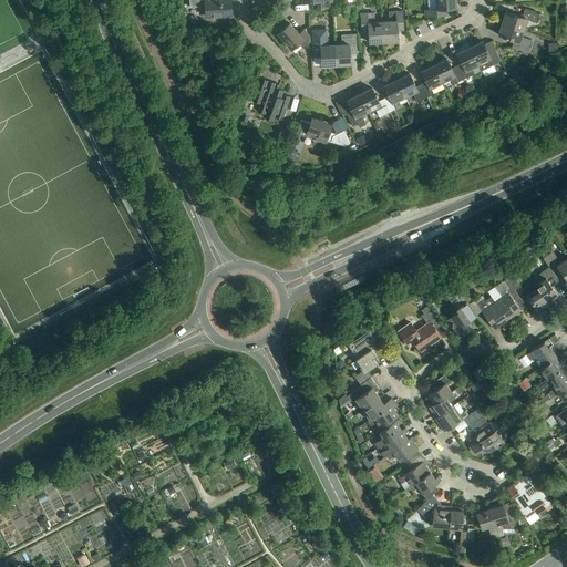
[(189,0),(191,7),(199,7),(207,6),(207,18),(230,16),(228,0),(189,0)]
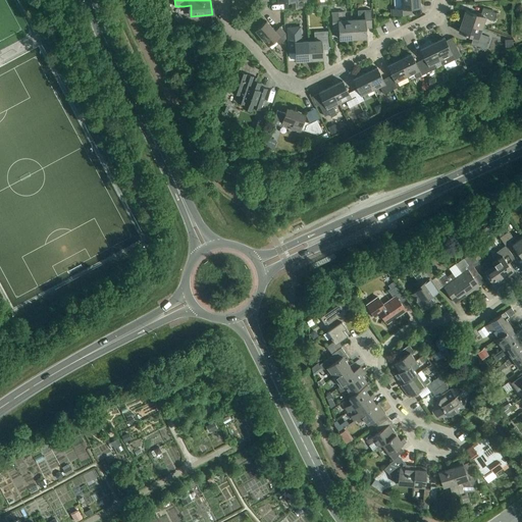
[(419,0),(401,0),(402,8),(393,9),(394,15),(411,14),(411,8),(420,7),(419,0)]
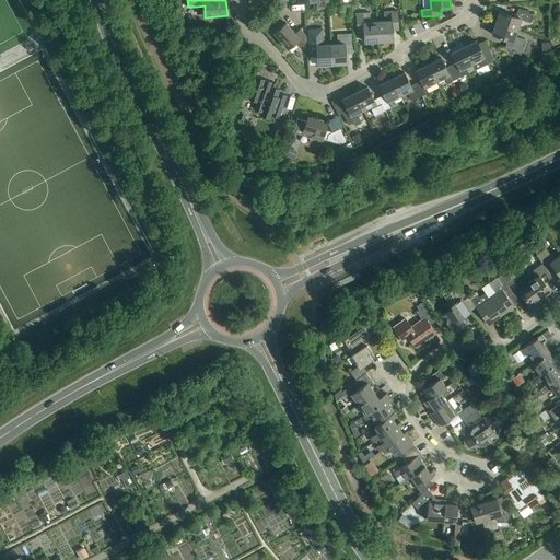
[(500,11),(496,23),(516,31),(521,19),(531,22),(533,14),(517,9),(515,16),(500,11)]
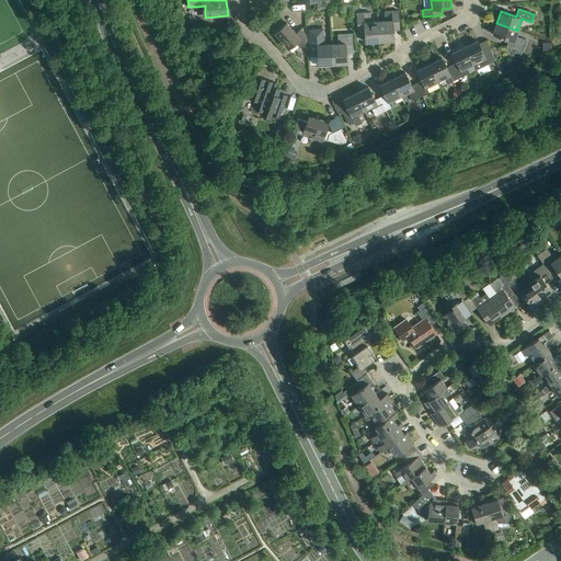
[(385,21),(378,22),(379,41),(393,41),(392,26),(399,26),(398,11),(385,11),(385,21)]
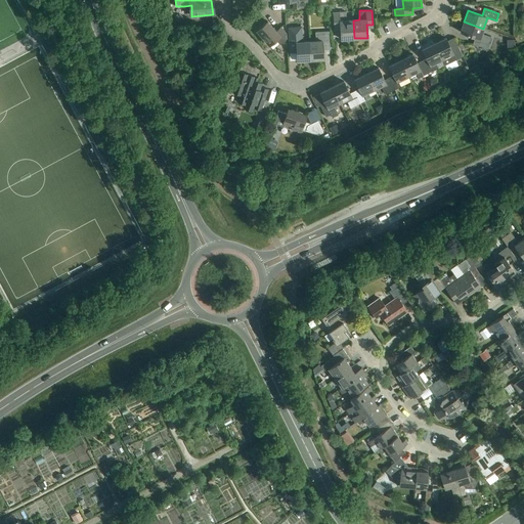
[(354,38),(353,20),(346,20),(346,11),(333,12),(334,28),(340,27),(341,39),(354,38)]
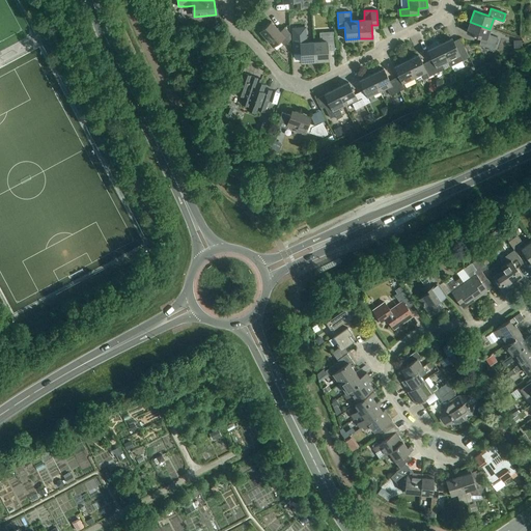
[(280,31),(271,22),(260,31),(273,46),(282,38),(286,43),(290,38),(290,34),(284,28),(280,31)]
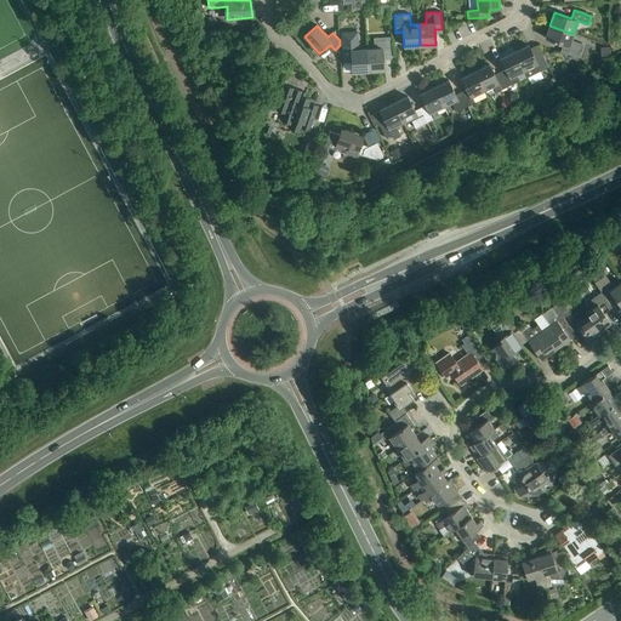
[(573,34),(550,26),(546,38),(563,44),(560,52),(577,57),(581,44),(571,40),(573,34)]
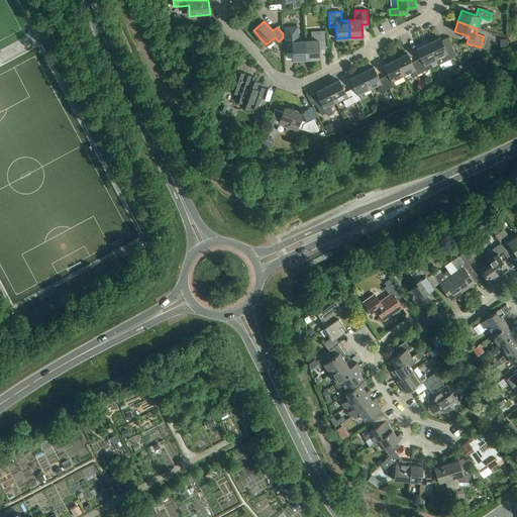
[(307,60),(305,41),(299,41),(298,26),(285,27),(286,33),(285,33),(285,48),(293,47),(293,60),(307,60)]
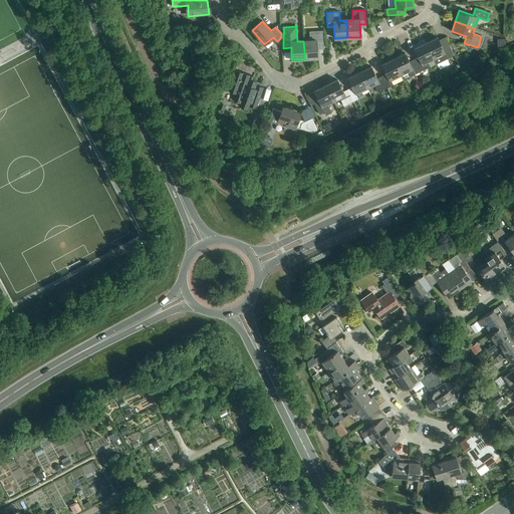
[(310,40),(303,41),(305,59),(317,58),(316,45),(323,45),(322,31),(309,31),(310,40)]
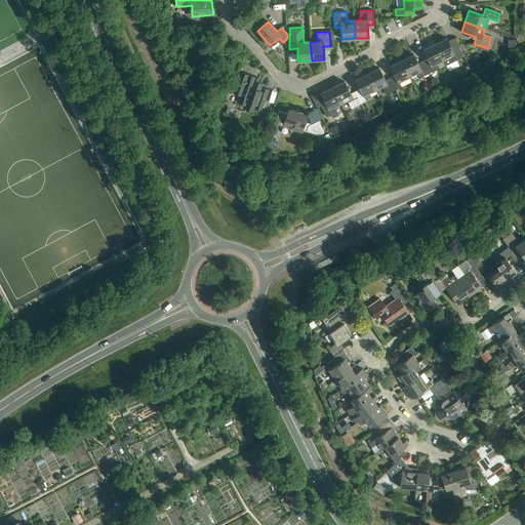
[(463,56),(457,44),(451,47),(448,41),(447,38),(435,44),(443,62),(445,66),(446,66),(449,71),(459,67),(456,61),(463,56)]
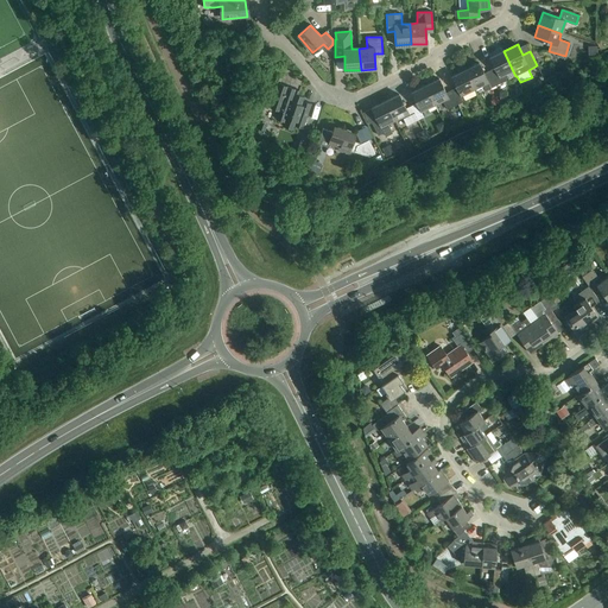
[(495,69),(489,71),(496,86),(508,80),(506,75),(513,71),(504,51),(489,58),(495,69)]
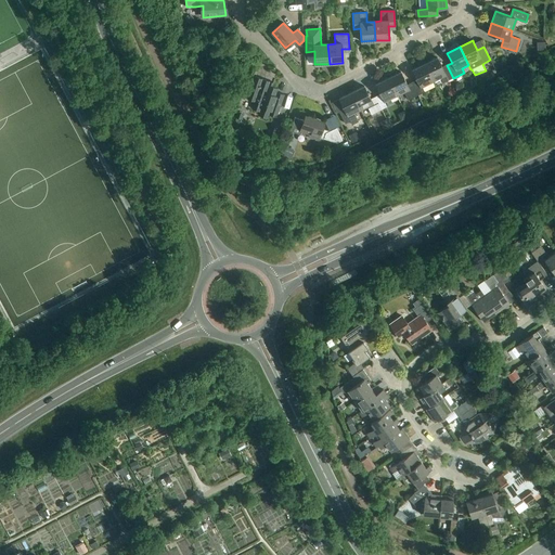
[(437,57),(425,64),(434,81),(440,78),(442,84),(453,78),(447,65),(442,67),(437,57)]
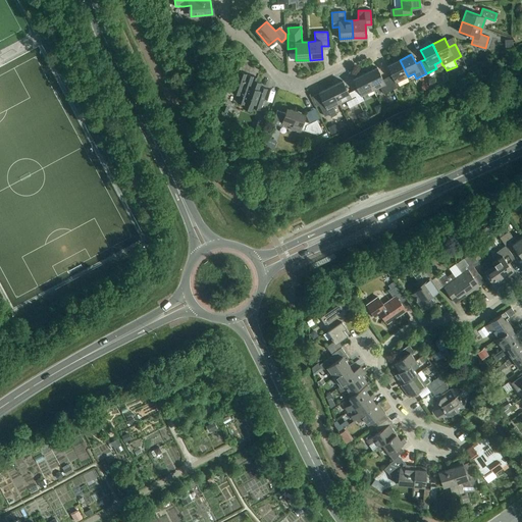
[(392,75),(387,77),(394,90),(398,87),(396,83),(408,76),(400,60),(387,66),(392,75)]
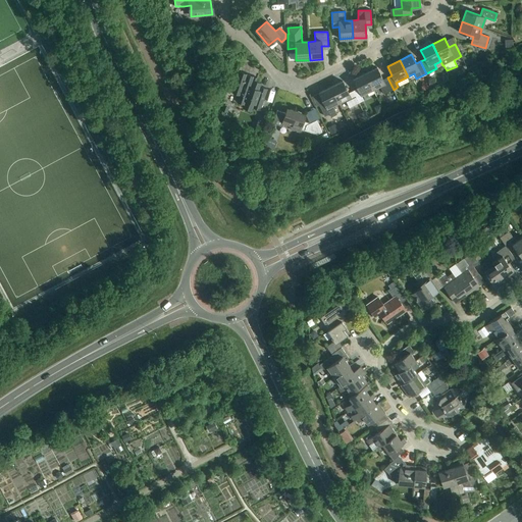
[(377,67),(365,73),(373,90),(380,87),(383,94),(394,90),(387,77),(382,80),(377,67)]
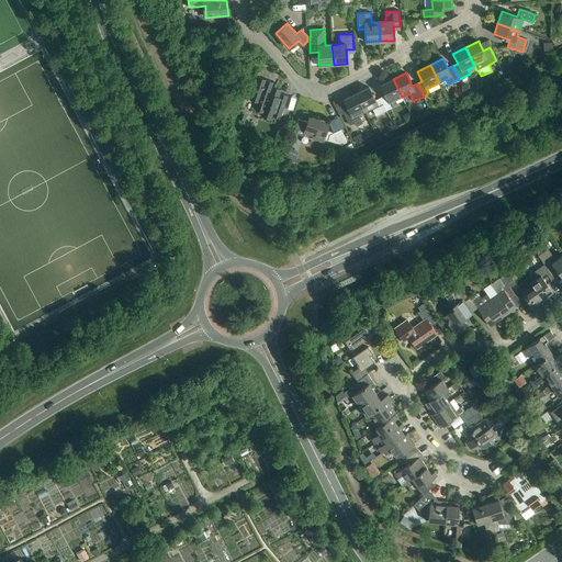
[(288,96),(280,93),(281,89),(276,88),(274,91),(271,90),(273,82),(258,77),(253,92),(251,91),(248,100),(257,103),(255,110),(262,113),(261,116),(271,120),(272,116),(280,119),(288,96)]
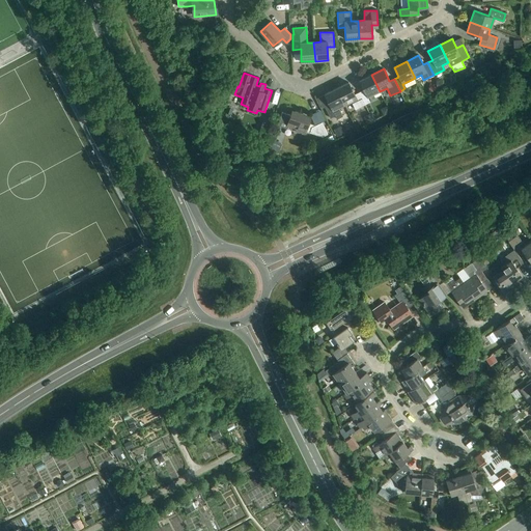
[(364,90),(359,92),(365,105),(370,103),(367,98),(380,91),(371,75),(359,81),(364,90)]
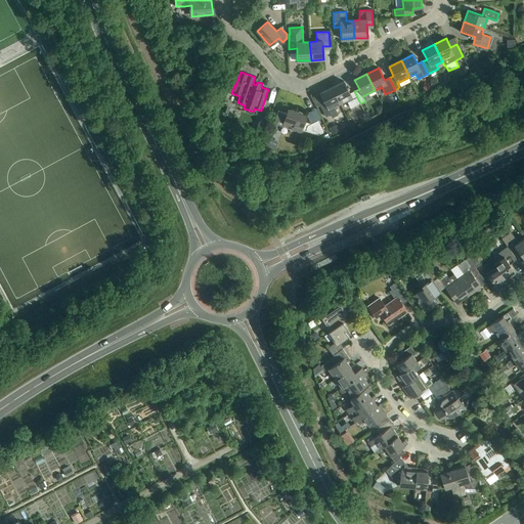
[(344,82),(332,87),(340,103),(347,100),(350,108),(360,103),(354,91),(350,93),(344,82)]
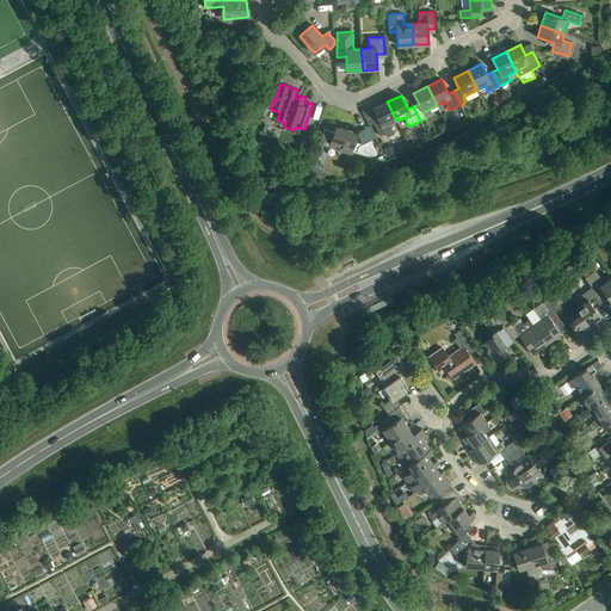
[(396,121),(387,102),(374,109),(378,119),(374,122),(380,136),(386,134),(387,137),(394,134),(390,124),(396,121)]
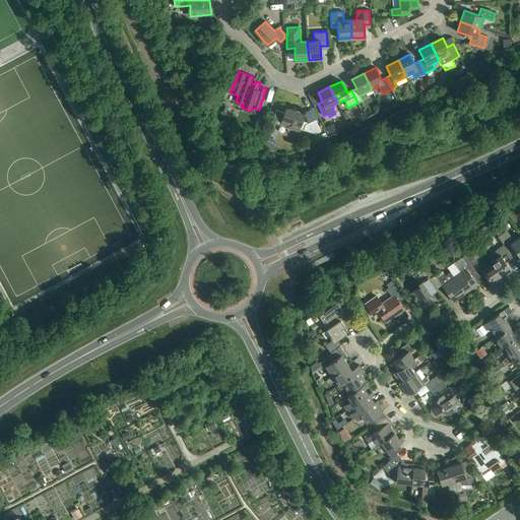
[(226,113),(229,107),(222,104),(220,110),(226,113)]
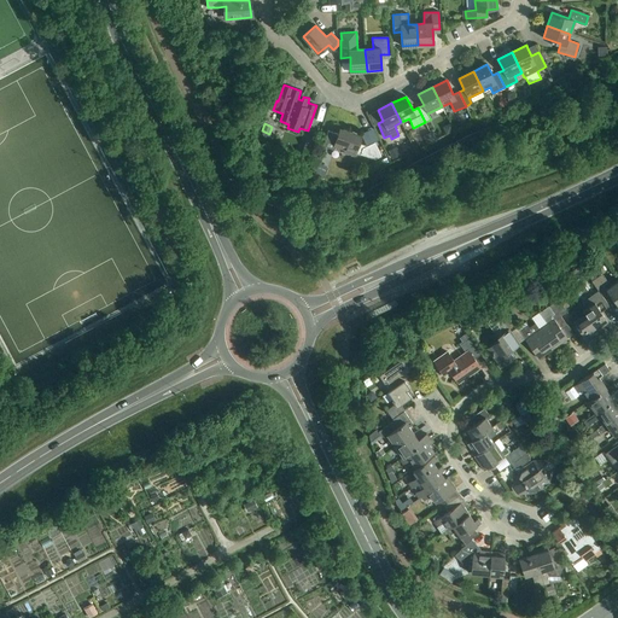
[(454,132),(450,123),(443,127),(447,135),(454,132)]
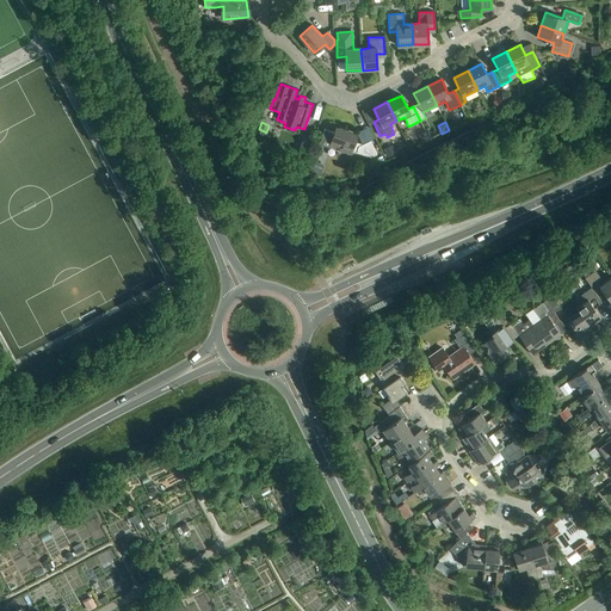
[(340,152),(350,155),(351,150),(370,158),(377,154),(370,141),(359,146),(353,143),(356,136),(347,133),(349,130),(339,128),(338,134),(325,129),(319,144),(331,148),(332,144),(341,148),(340,152)]
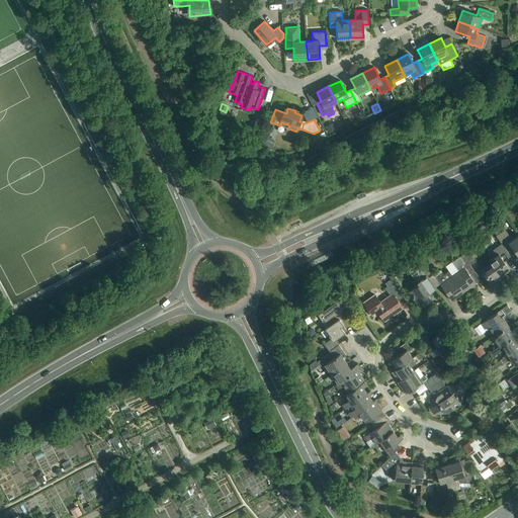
[(358,121),(364,118),(360,111),(355,114),(358,121)]
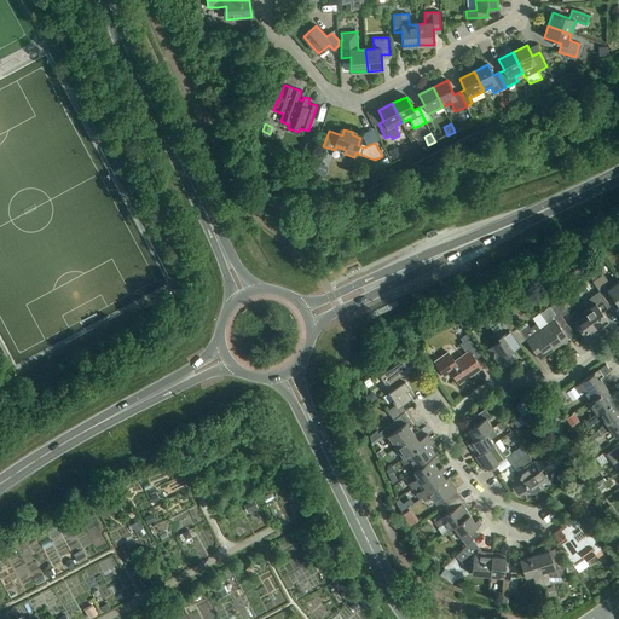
[(389,151),(393,160),(401,156),(397,148),(389,151)]
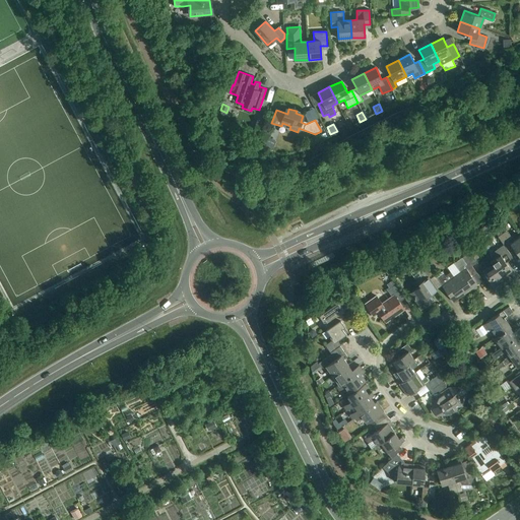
[(498,237),(503,245),(506,249),(511,245),(519,257),(519,236),(514,241),(509,234),(505,236),(503,233),(498,237)]
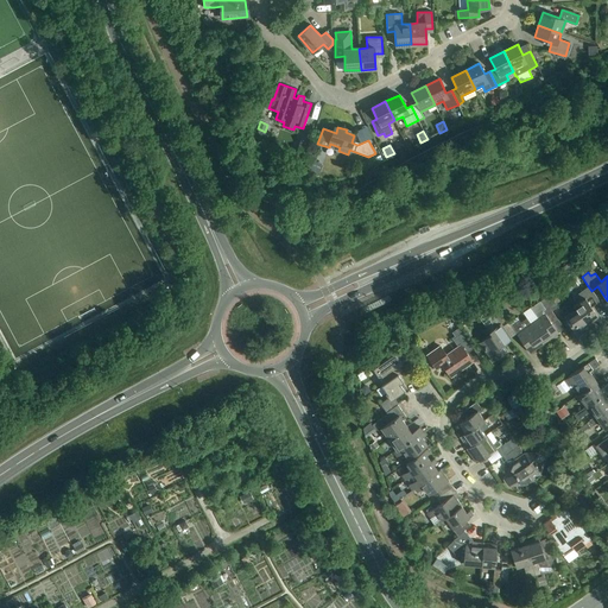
[(574,306),(575,309),(587,323),(597,316),(591,306),(600,301),(591,291),(588,286),(578,293),(582,299),(574,306)]
